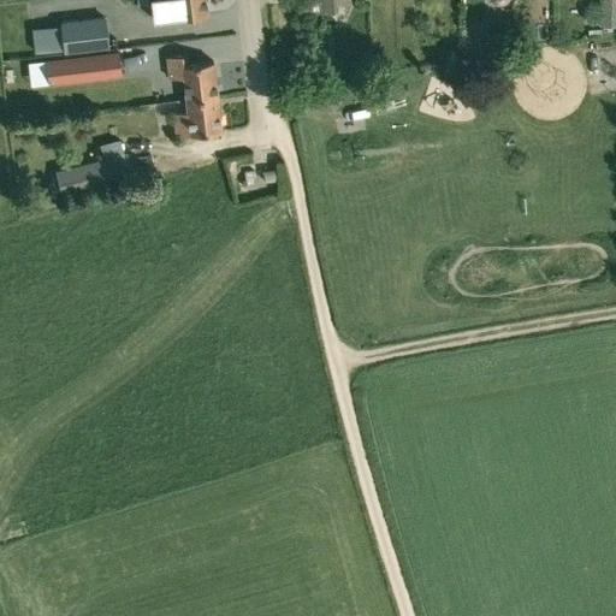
[(163,19),(207,15),(205,0),(150,0),(153,21),(163,19)]
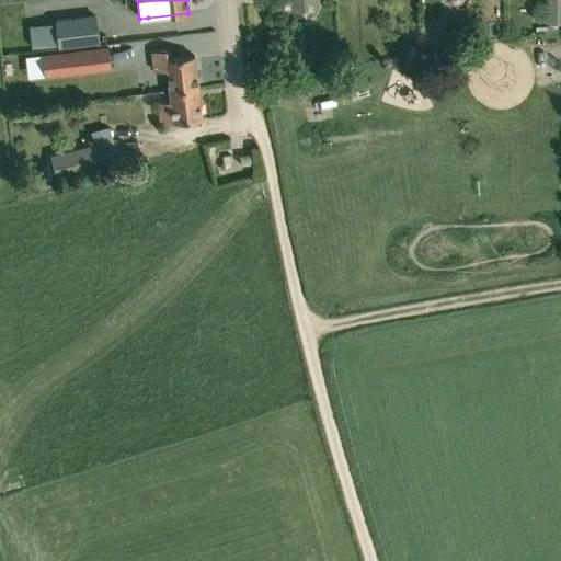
[(294,13),(292,0),(268,0),(272,20),(294,16),(294,13)]
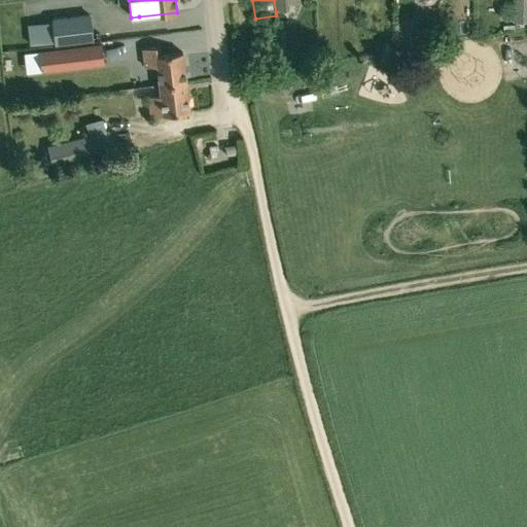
[(283,0),(274,0),(276,12),(285,12),(283,0)]
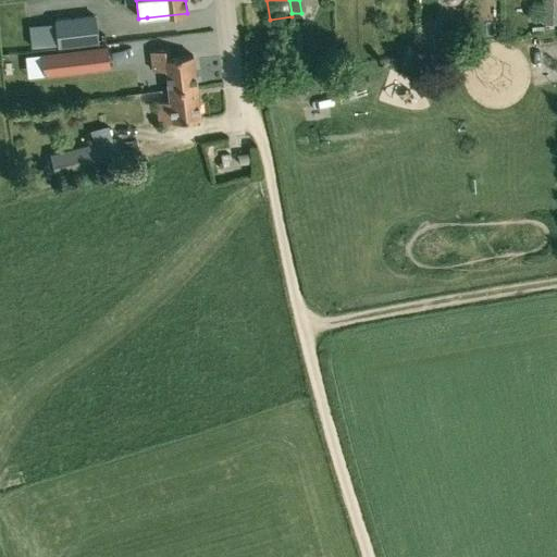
[(556,0),(545,0),(545,25),(556,25),(556,0)]
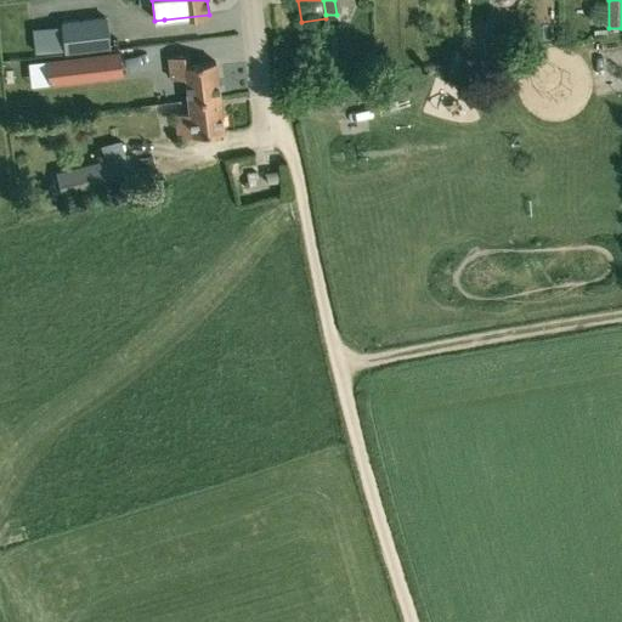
[(109,47),(106,17),(62,23),(66,54),(109,47)]
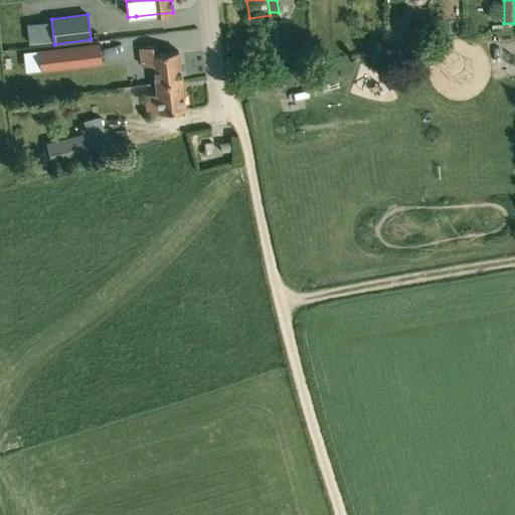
[(38,50),(41,71),(102,64),(99,43),(38,50)]
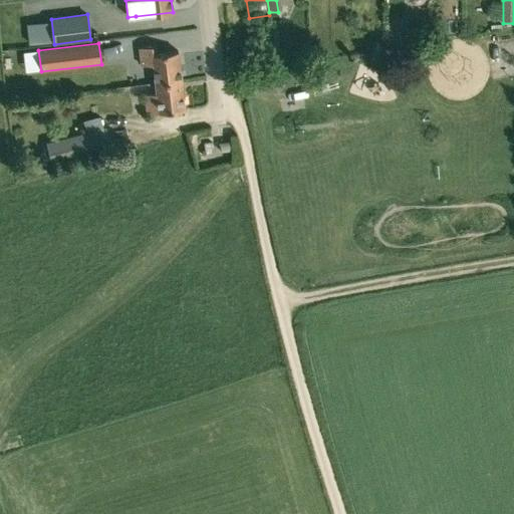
[(157,82),(181,79),(178,50),(157,53),(156,45),(140,47),(142,65),(153,64),(156,82),(157,82)]
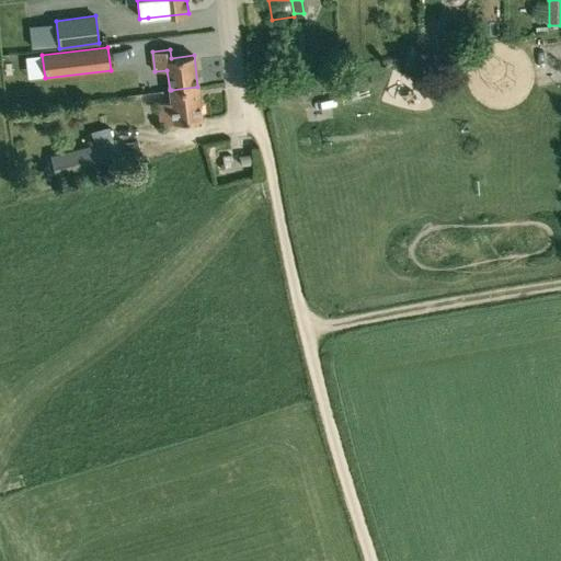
[(560,55),(547,58),(550,81),(560,79),(560,55)]
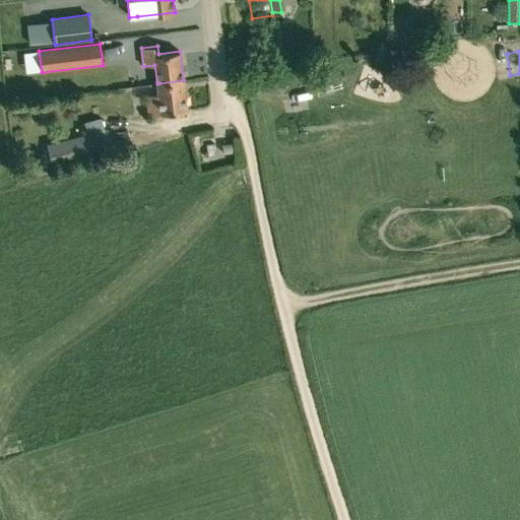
[(187,110),(183,80),(158,83),(157,83),(158,93),(145,94),(148,115),(187,110)]
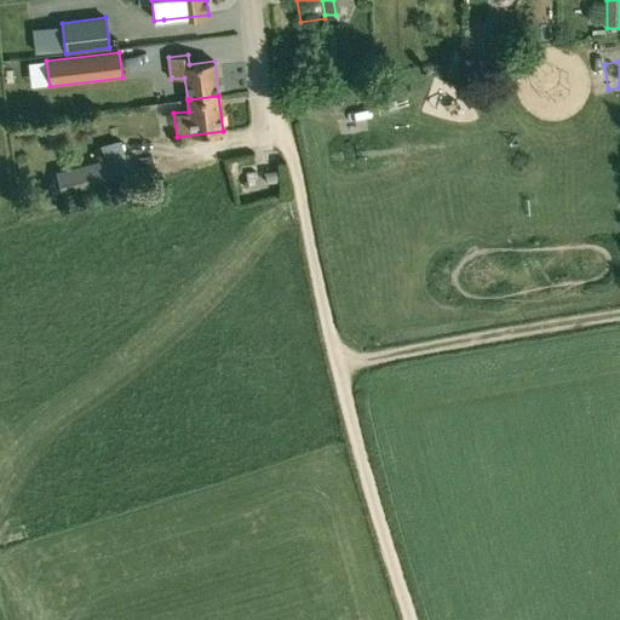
[(114,156),(103,160),(55,171),(61,197),(120,182),(114,156)]
